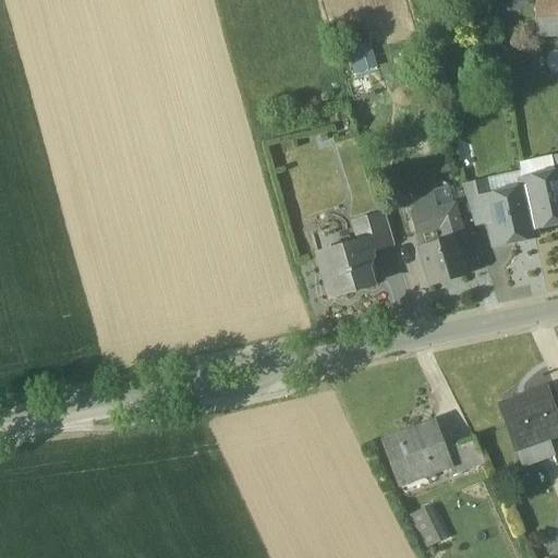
[(557,0),(535,0),(536,20),(557,19),(557,0)]
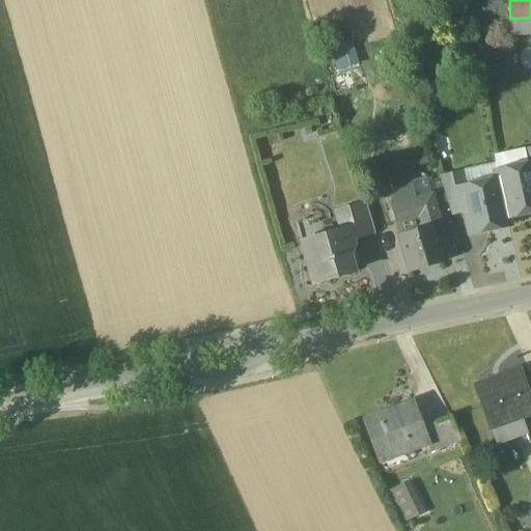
[(359,74),(356,58),(344,60),(347,76),(359,74)]
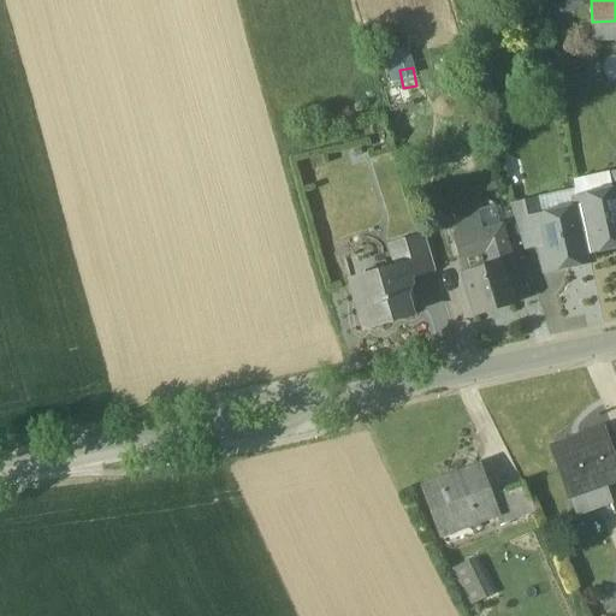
[(615,193),(614,194),(576,201),(579,211),(588,254),(615,247),(615,193)]
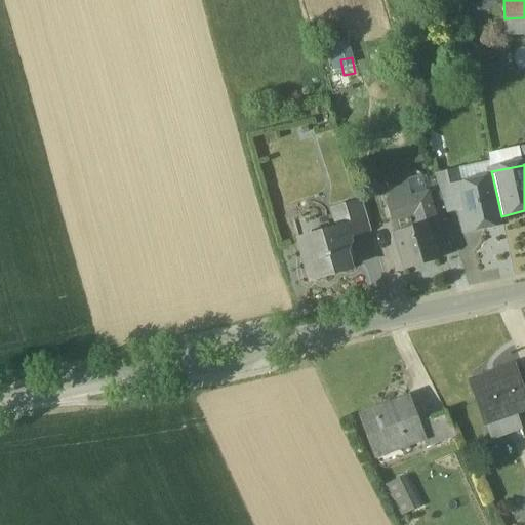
[(458,172),(436,177),(446,214),(460,210),(456,188),(462,186),(458,172)]
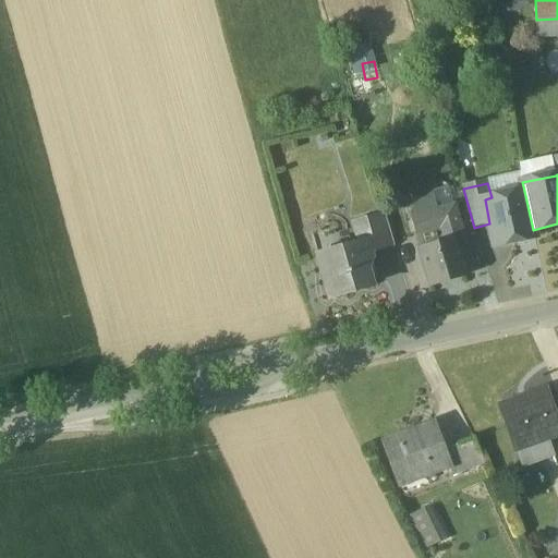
[(492,197),(485,199),(489,223),(495,246),(534,238),(533,230),(524,191),(492,197)]
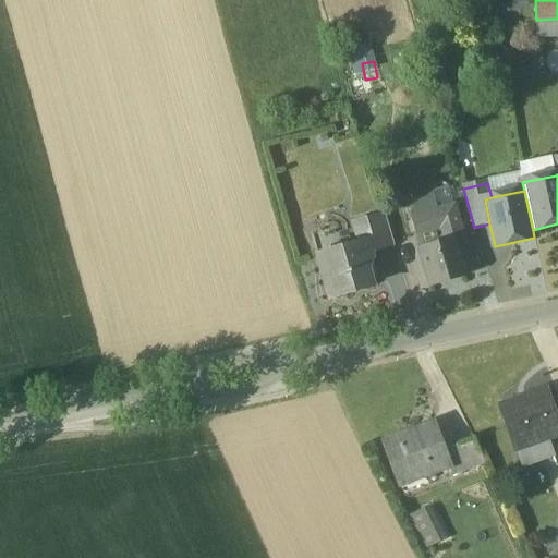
[(432,192),(421,195),(422,196),(419,197),(413,209),(415,218),(437,210),(432,192)]
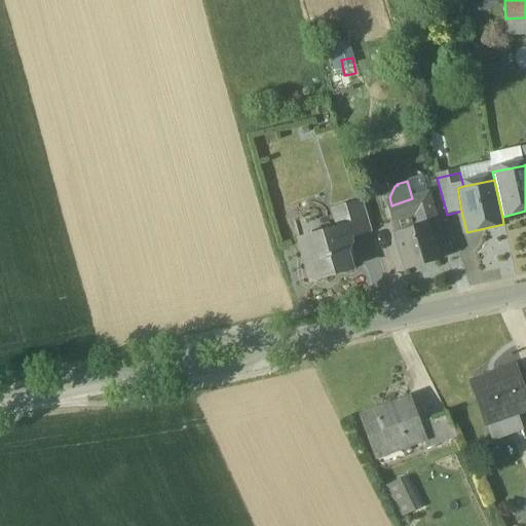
[(391,205),(387,207),(406,270),(440,260),(435,243),(442,241),(427,194),(412,198),(391,205)]
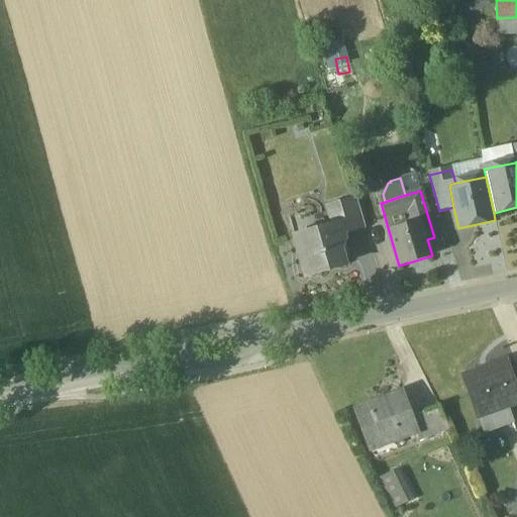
[(356,201),(327,209),(332,226),(335,235),(342,233),(365,226),(356,201)]
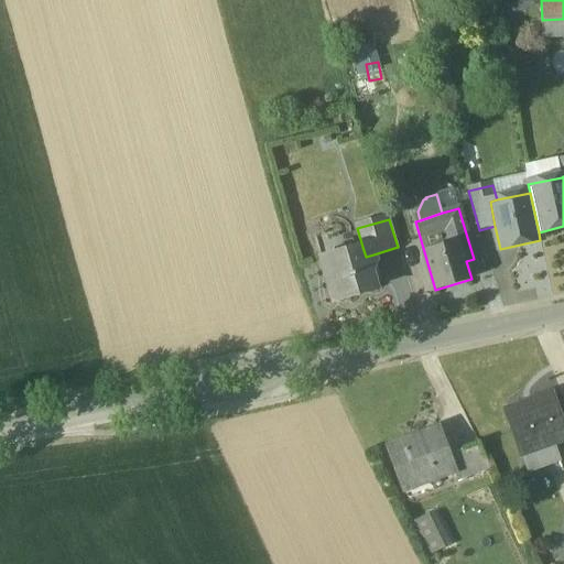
[(362,247),(321,260),(333,301),(375,288),(370,272),(376,262),(373,255),(366,257),(362,247)]
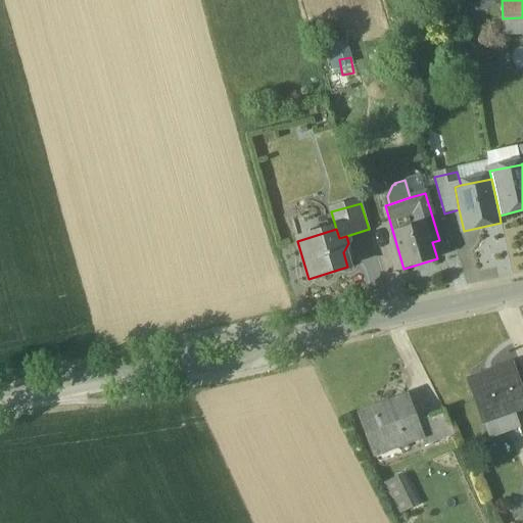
[(522,394),(513,364),(469,379),(484,424),(485,424),(515,414),(522,410),(522,394)]
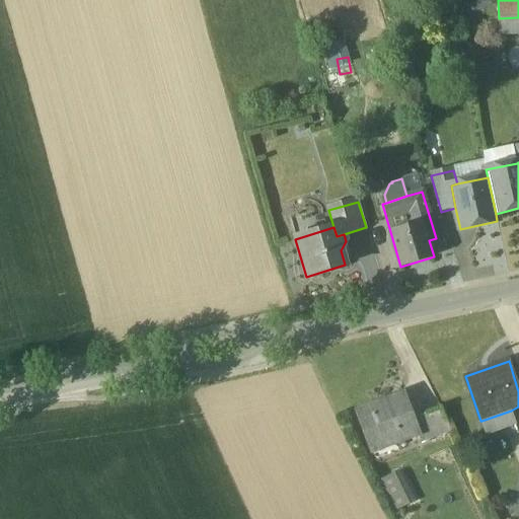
[(403,392),(355,411),(371,453),(419,436),(420,435),(414,420),(403,392)]
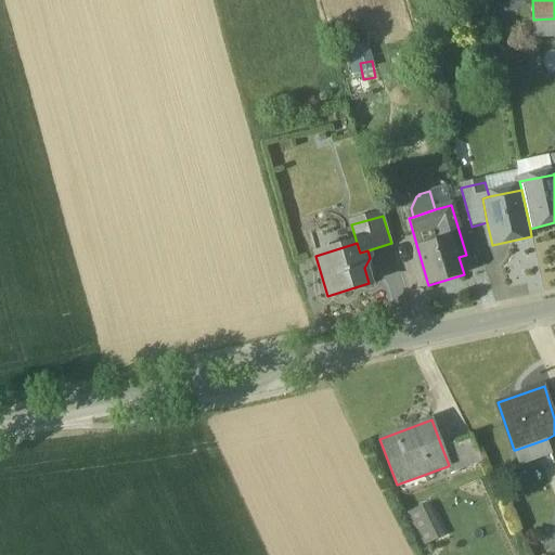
[(472,437),(457,442),(466,467),(483,461),(472,437)]
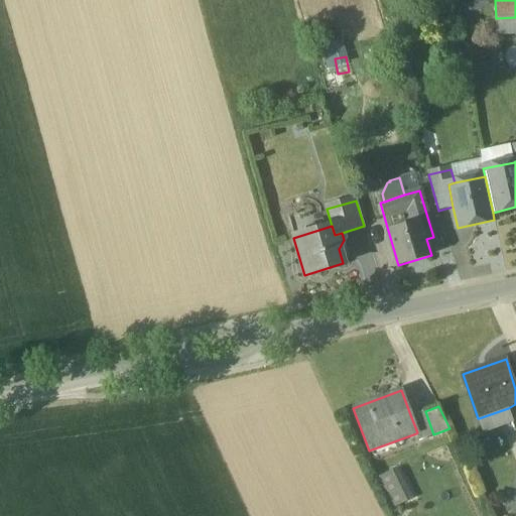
[(508,408),(479,418),(484,432),(513,422),(508,408)]
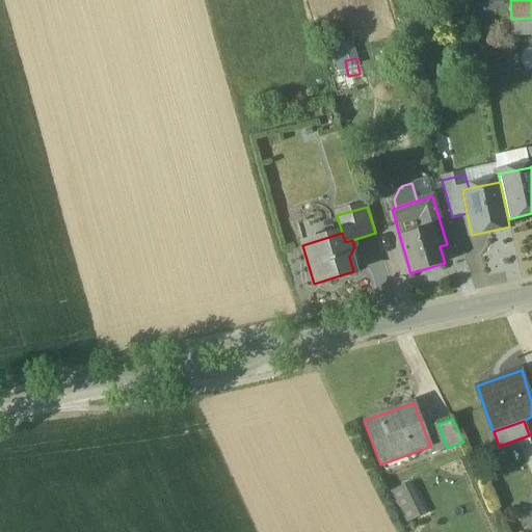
[(439,424),(424,430),(430,446),(429,447),(431,454),(447,448),(439,424)]
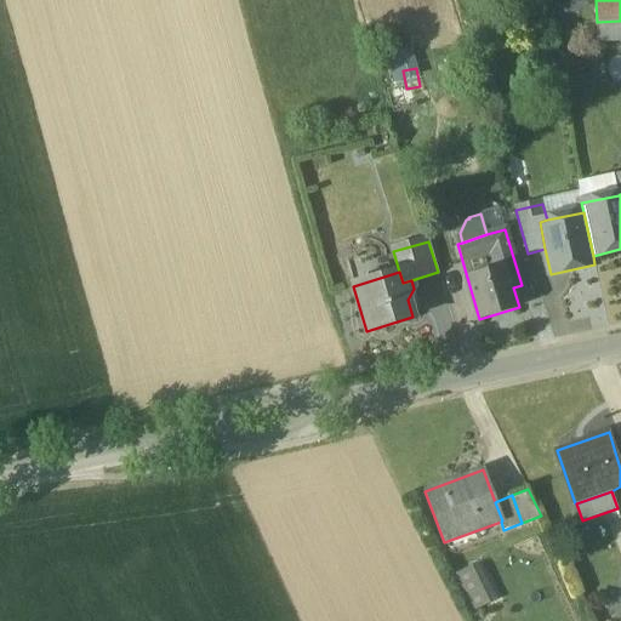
[(472,610),(496,599),(478,560),(454,571),(472,610)]
